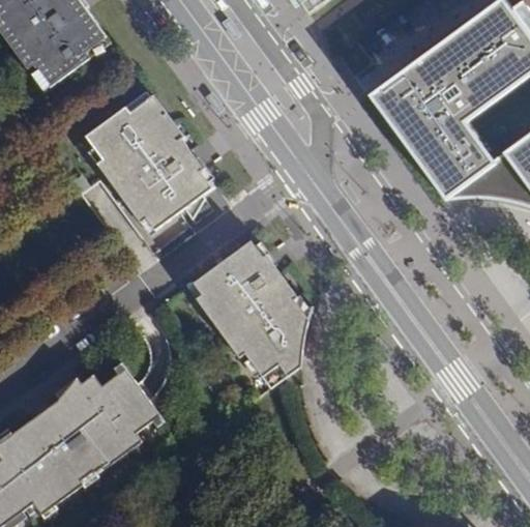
[(52,85),(90,56),(86,50),(108,33),(88,5),(90,3),(87,0),(80,0),(0,0),(0,26),(29,65),(35,61),(52,85)]
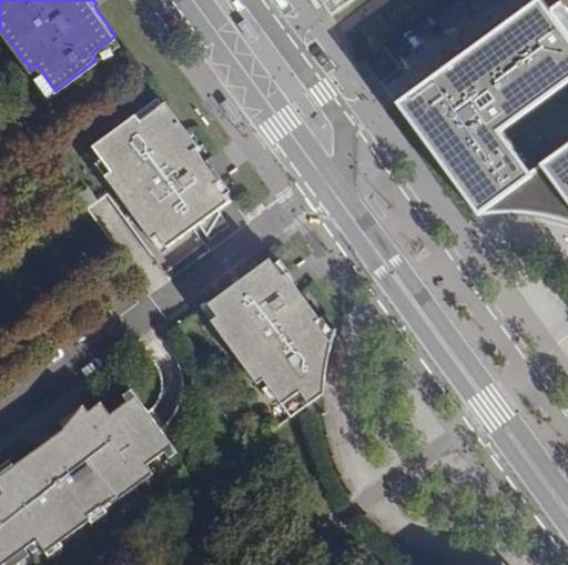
[(330,0),(341,13),(359,0),(330,0)]
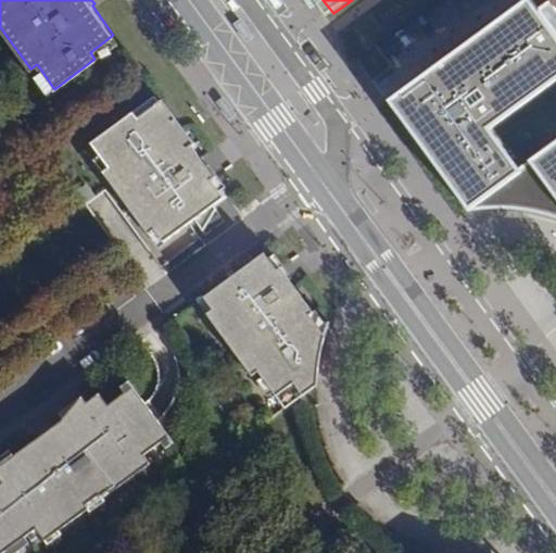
[(494,187),(510,208),(540,212),(555,217),(555,135),(514,167),(484,128),(555,74),(555,34),(535,5),(531,0),(517,0),(383,100),(465,210),(494,187)]
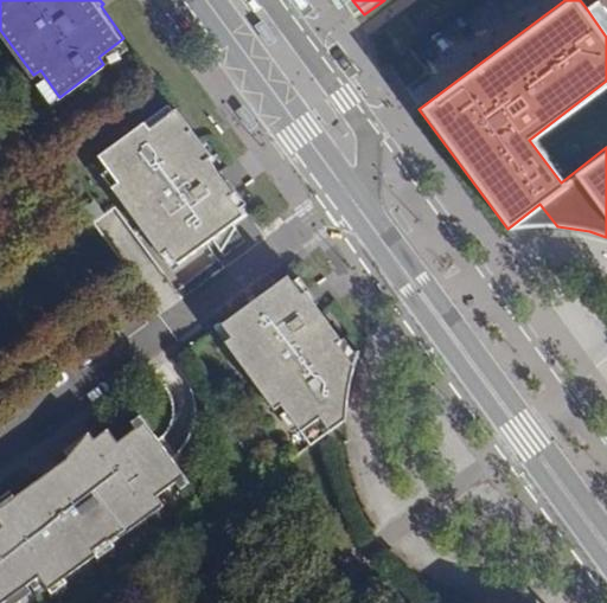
[(592,0),(585,6),(606,37),(606,0),(592,0)]
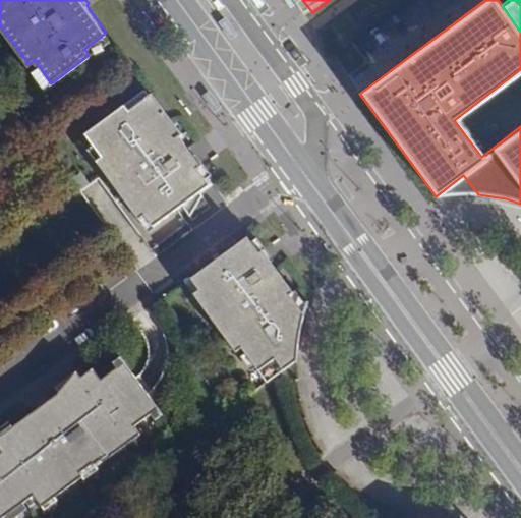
[(111,39),(106,33),(84,49),(89,55),(111,39)]
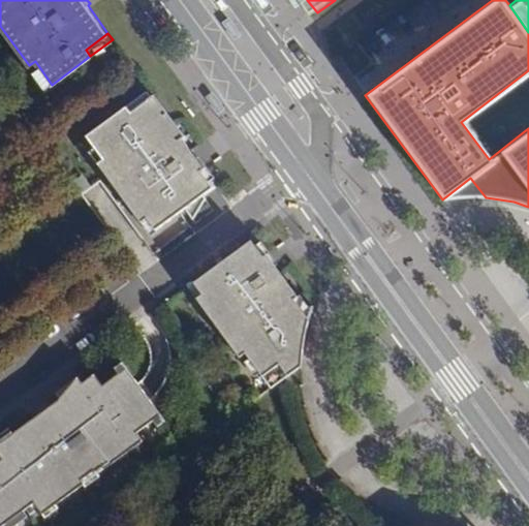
[(153,95),(148,88),(126,104),(130,110),(153,95)]
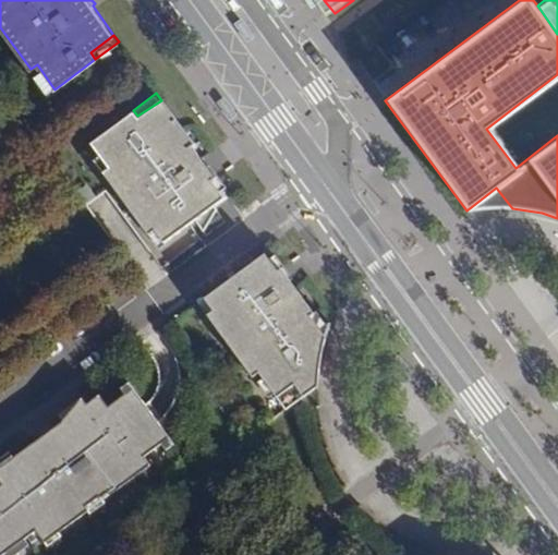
[(218,206),(215,203),(207,193),(207,184),(206,180),(203,183),(195,172),(203,167),(204,158),(161,100),(137,116),(133,110),(93,140),(100,151),(109,163),(104,167),(113,181),(147,229),(154,225),(165,239),(195,216),(204,228),(218,206)]
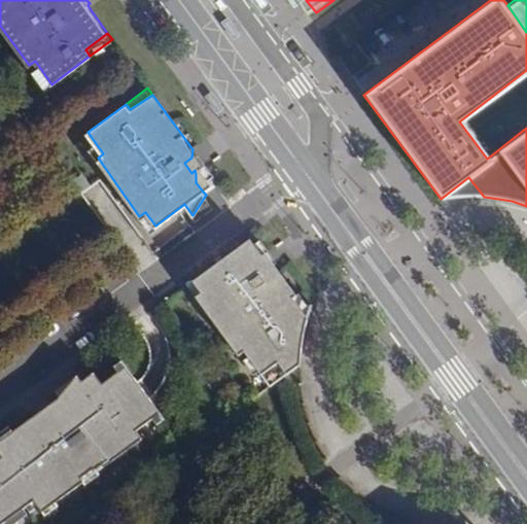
[(103,153),(95,142),(90,146),(98,158),(103,153)]
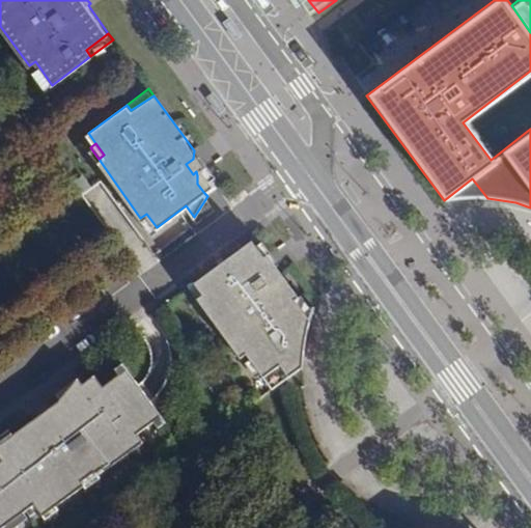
[(205,167),(194,150),(193,159),(186,164),(193,174),(196,171),(197,175),(197,184),(204,193),(215,186),(202,169),(205,167)]
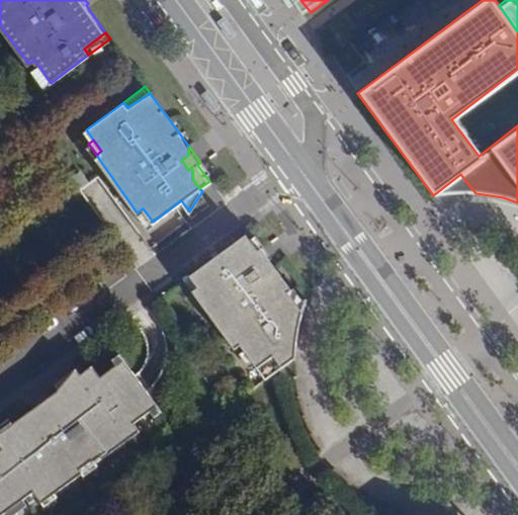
[(259,253),(248,236),(238,243),(240,246),(242,250),(245,253),(247,254),(250,256),(253,258),(251,260),(258,269),(266,263),(268,264),(271,266),(274,266),(263,250),(259,253)]
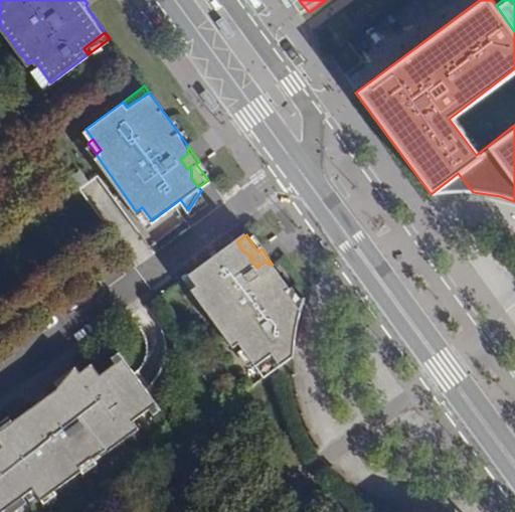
[(267,263),(265,262),(256,268),(249,259),(251,257),(248,254),(245,252),(243,251),(240,248),(238,244),(236,241),(190,274),(198,285),(192,290),(233,349),(239,344),(263,377),(295,354),(297,332),(302,316),(287,294),(291,291),(273,265),(270,265),(267,263)]
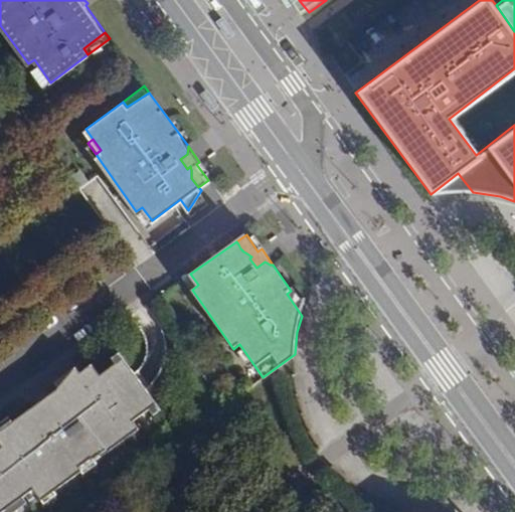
[(198,285),(190,274),(184,279),(192,290),(198,285)]
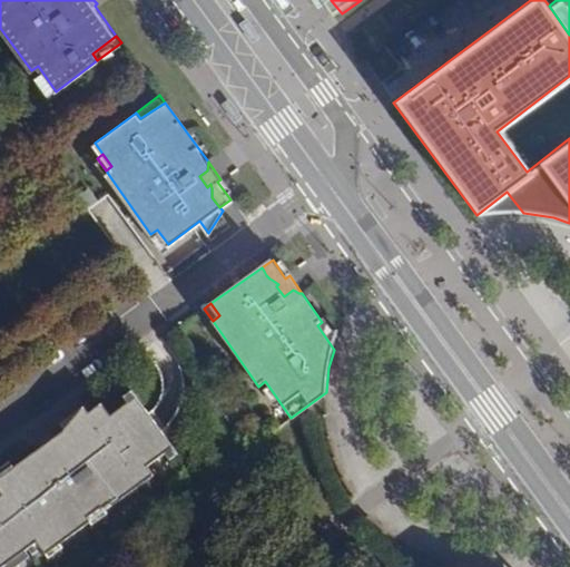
[(336,341),(322,322),(317,325),(334,350),(334,349),(336,341)]
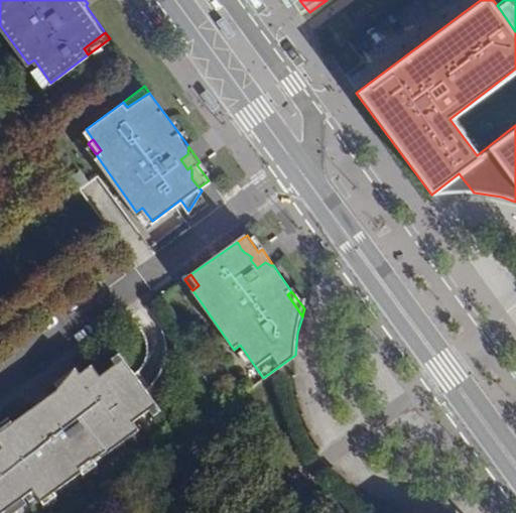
[(123,359),(118,353),(111,357),(116,364),(123,359)]
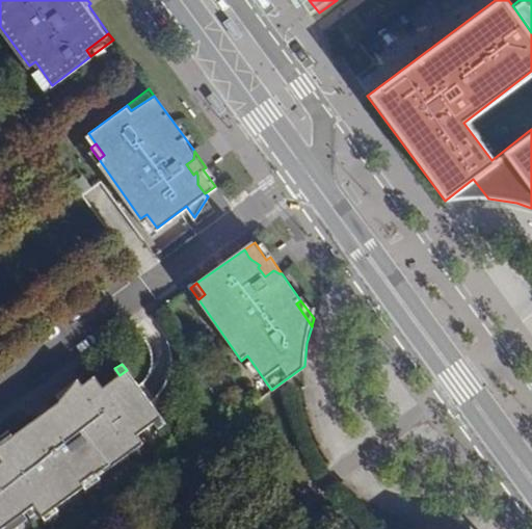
[(12,434),(0,443),(0,457),(3,460),(0,463),(0,528),(34,504),(40,512),(60,503),(84,485),(81,481),(96,471),(96,472),(102,468),(103,470),(142,441),(137,432),(154,421),(161,417),(151,402),(144,394),(138,386),(127,370),(120,375),(102,387),(94,375),(81,384),(77,377),(54,408),(61,416),(42,429),(35,419),(12,434)]
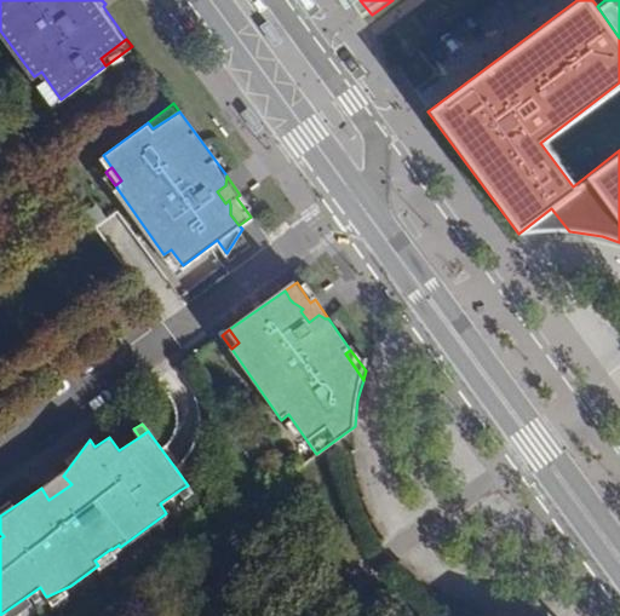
[(72,484),(63,476),(41,488),(49,500),(72,484)]
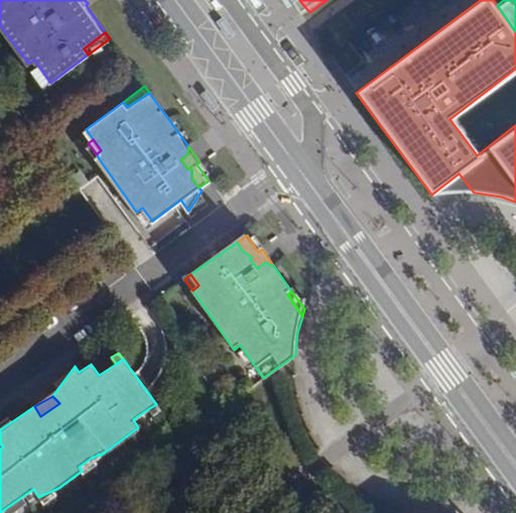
[(160,409),(156,404),(149,408),(153,414),(160,409)]
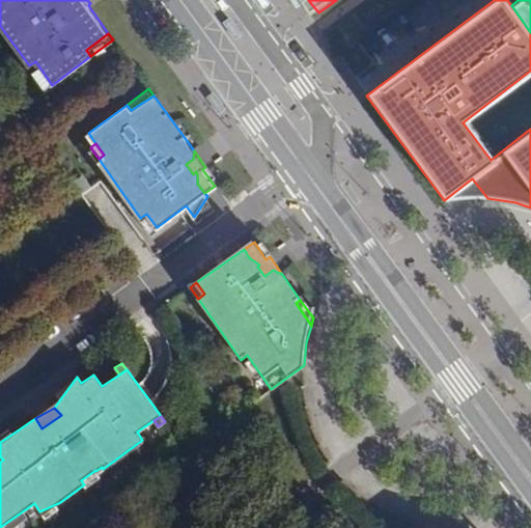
[(0,442),(12,434),(8,427),(0,433),(0,442)]
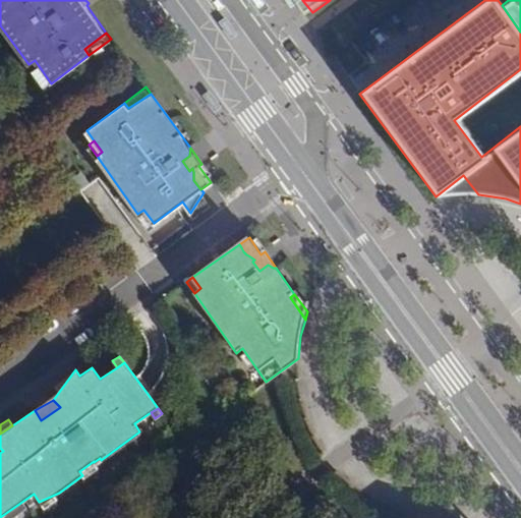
[(94,462),(94,461),(79,471),(82,475),(83,477),(98,467),(94,462)]
